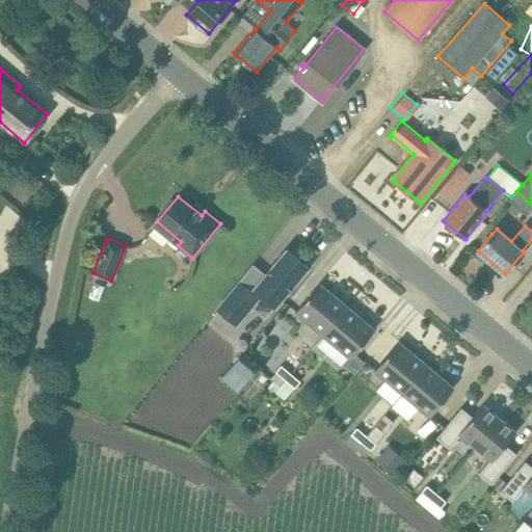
[(287,249),(273,266),(266,274),(253,264),(215,308),(237,326),(253,308),(265,318),(275,306),(275,304),(285,294),(308,267),(287,249)]
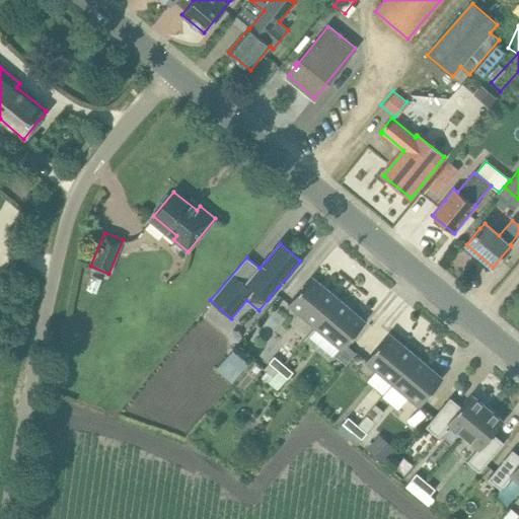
[(315,327),(339,299),(312,276),(288,304),(315,327)]
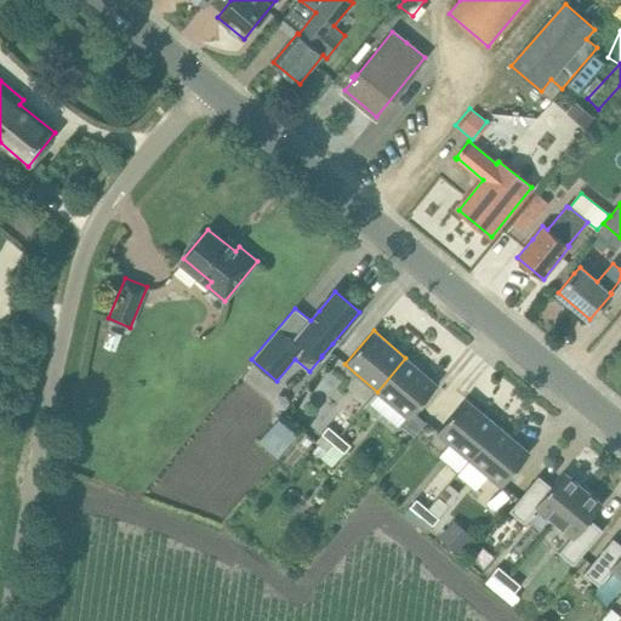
[(405,358),(377,392),(410,419),(438,385),(405,358)]
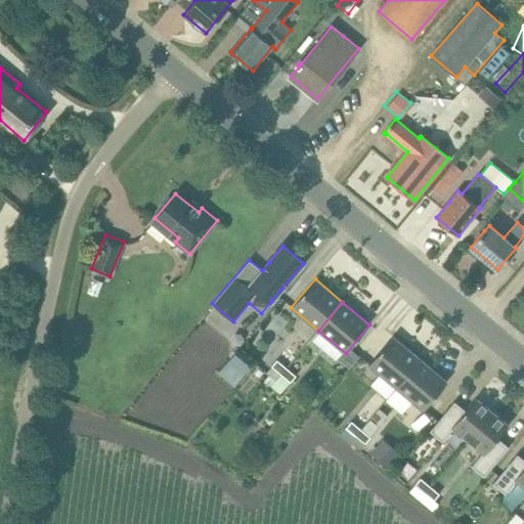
[(396,388),(420,359),(393,336),(368,364),(396,388)]
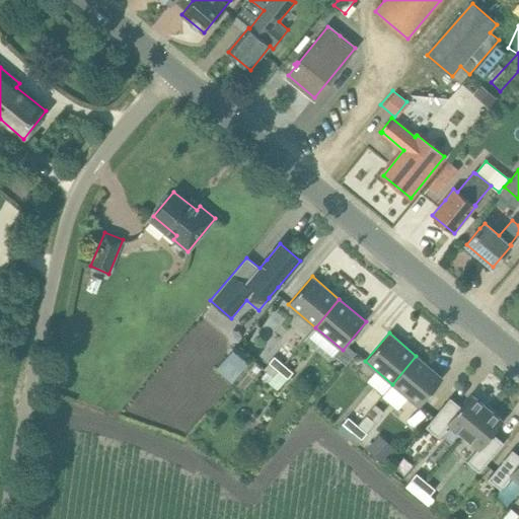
[(284,365),(275,356),(269,363),(279,371),(284,365)]
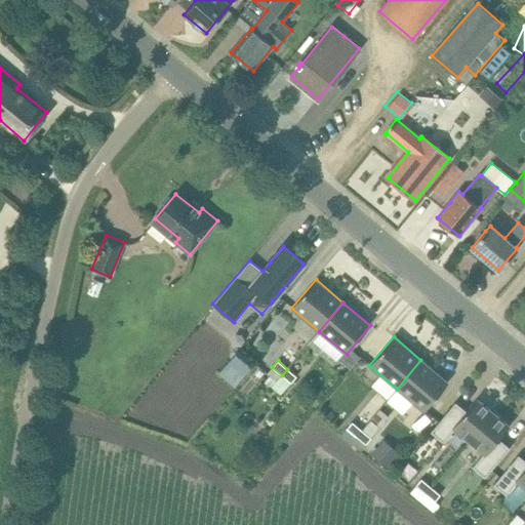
[(420,360),(397,389),(425,411),(448,382),(420,360)]
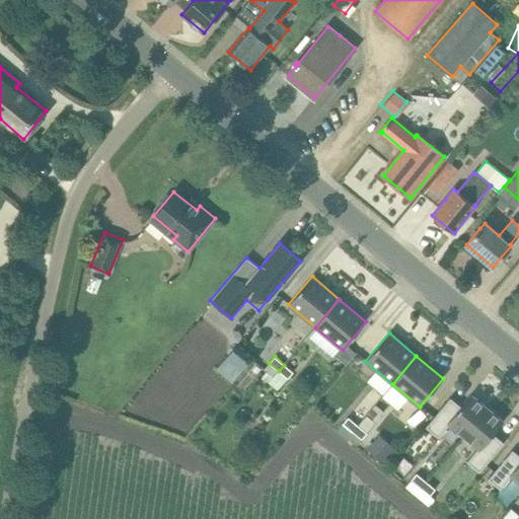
[(231,383),(242,371),(227,357),(216,369),(231,383)]
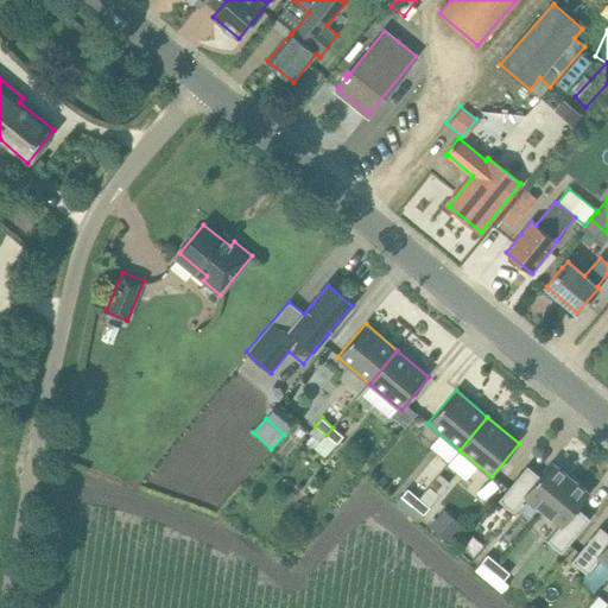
[(327,435),(337,443),(343,436),(333,428),(327,435)]
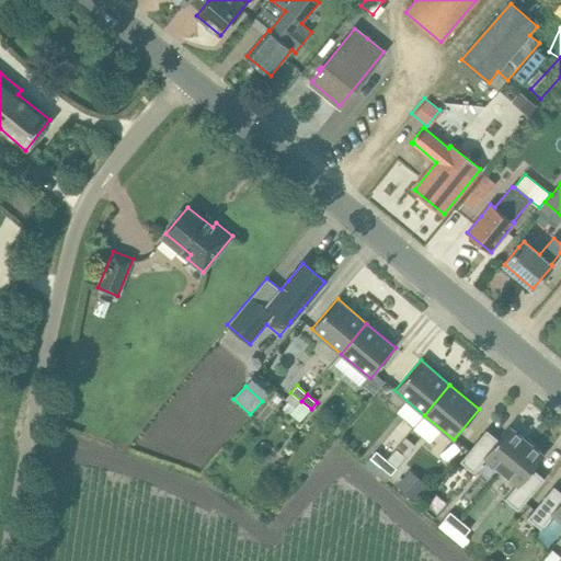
[(485,458),(502,471),(527,441),(510,426),(499,439),(487,430),(460,461),(473,472),(485,458)]
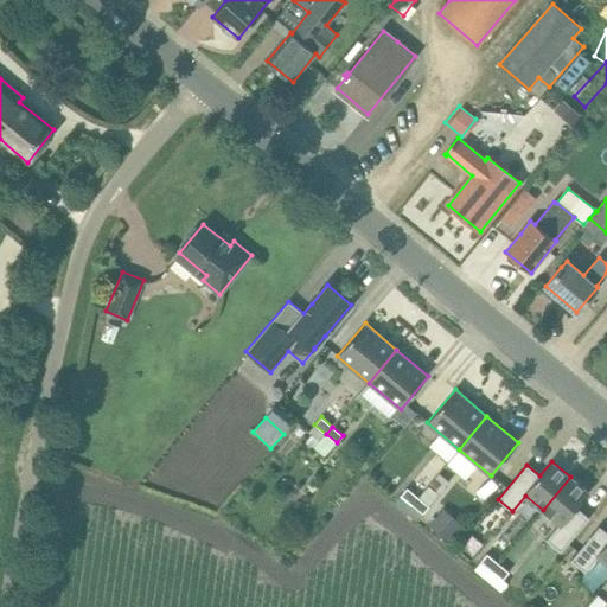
[(589,493),(570,477),(543,510),(560,524),(547,540),(562,553),(589,518),(577,508),(589,493)]
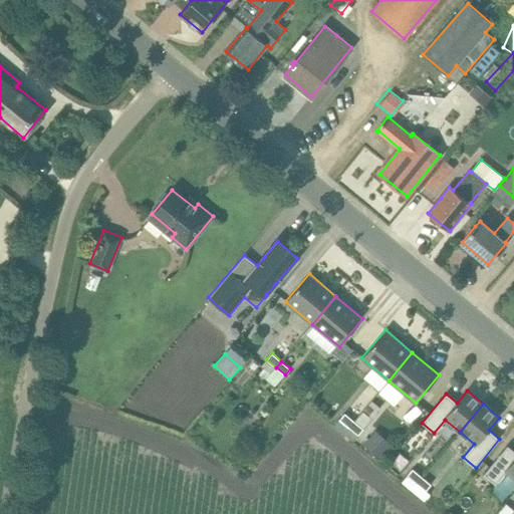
[(349,427),(354,421),(344,413),(339,419),(349,427)]
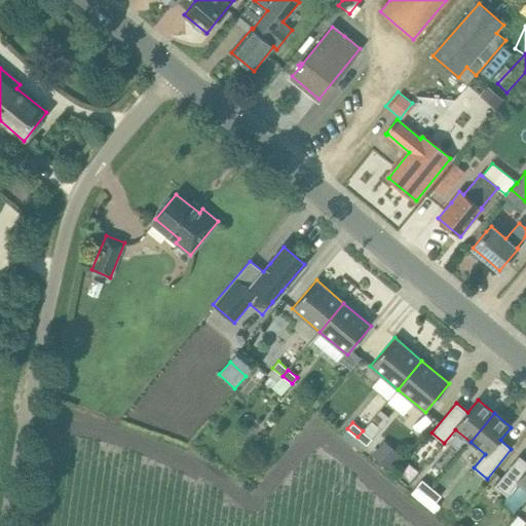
[(367,445),(372,439),(363,430),(358,437),(367,445)]
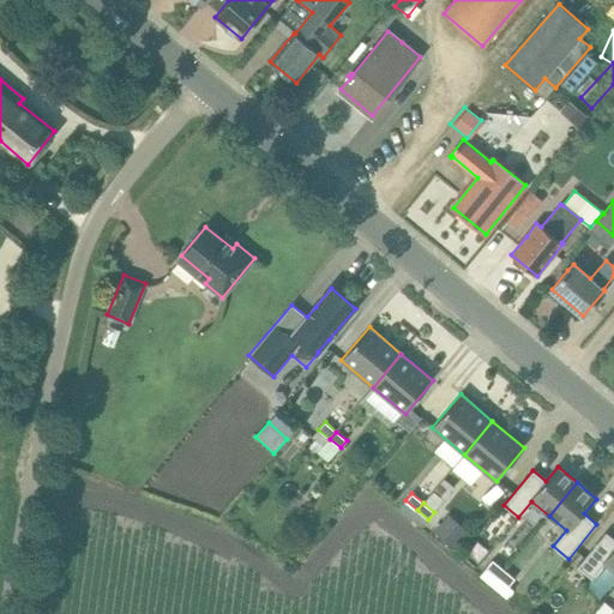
[(447,542),(461,527),(446,515),(433,530),(447,542)]
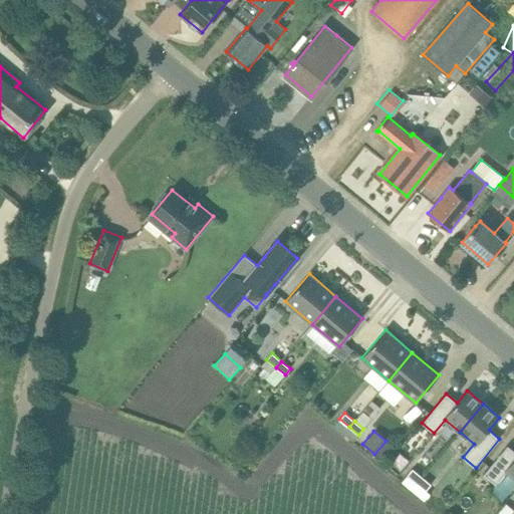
[(507,472),(513,477),(513,450),(508,445),(483,474),(496,485),(507,472)]
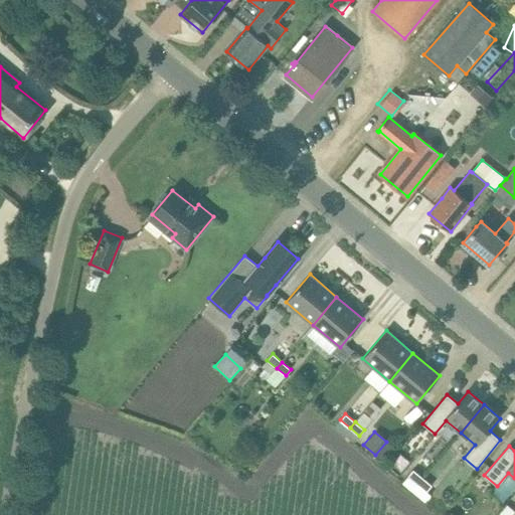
[(417,484),(422,478),(413,470),(407,476),(417,484)]
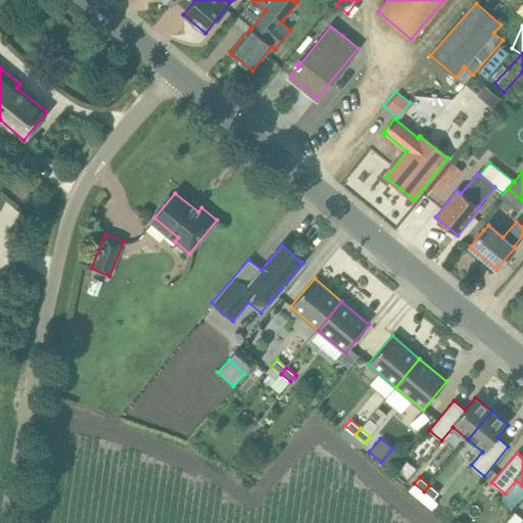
[(433,498),(438,492),(429,485),(424,491),(433,498)]
